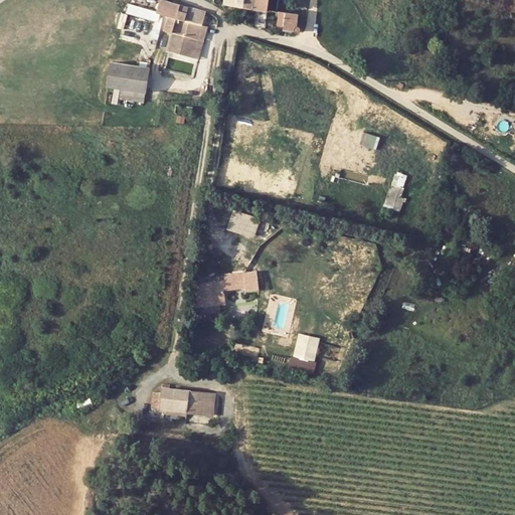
[(170,32),(172,32),(180,3),(167,0),(160,0),(158,11),(167,14),(163,29),(170,32)]
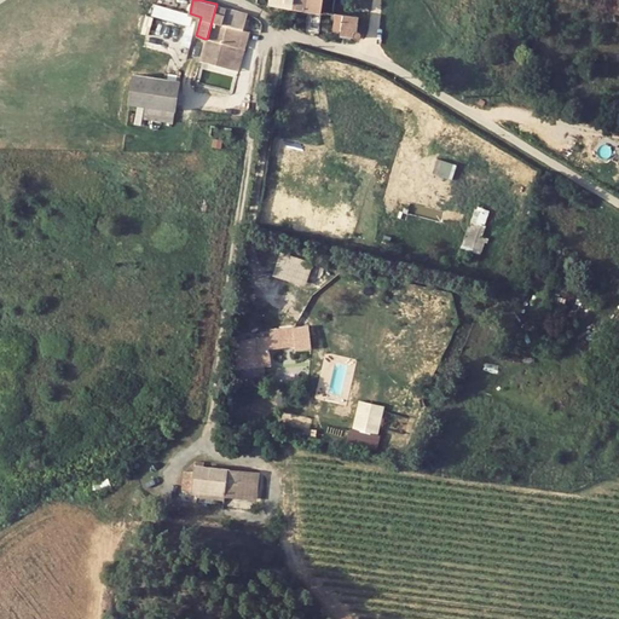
[(310,0),(308,9),(313,10),(320,11),(323,11),(323,0),(310,0)]
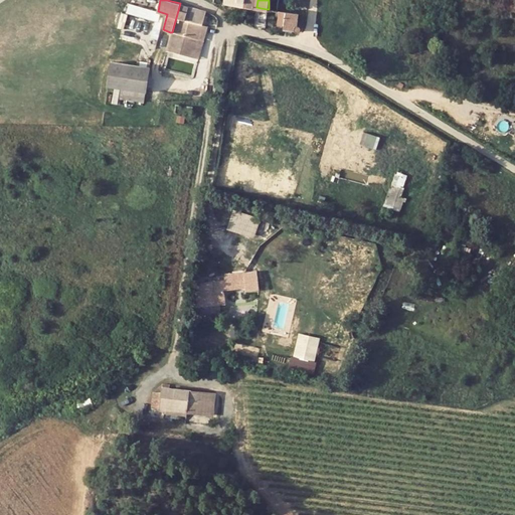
[(269,0),(269,9),(277,11),(278,0),(269,0)]
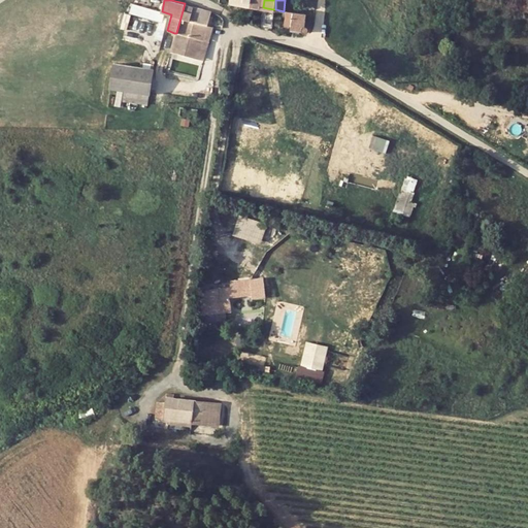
[(176,33),(204,40),(208,27),(213,10),(185,3),(176,33)]
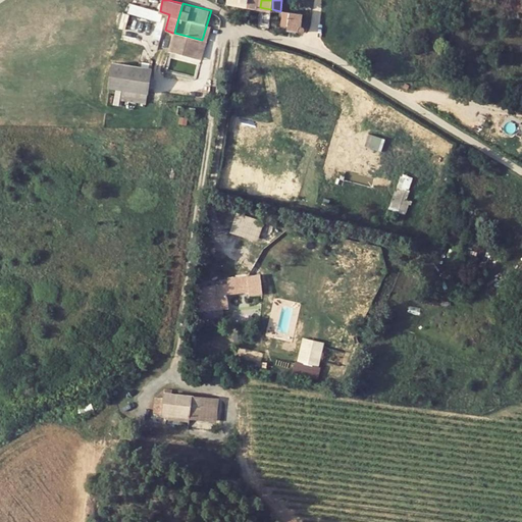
[(156,28),(161,29),(162,29),(165,15),(131,5),(127,15),(157,22),(156,28)]
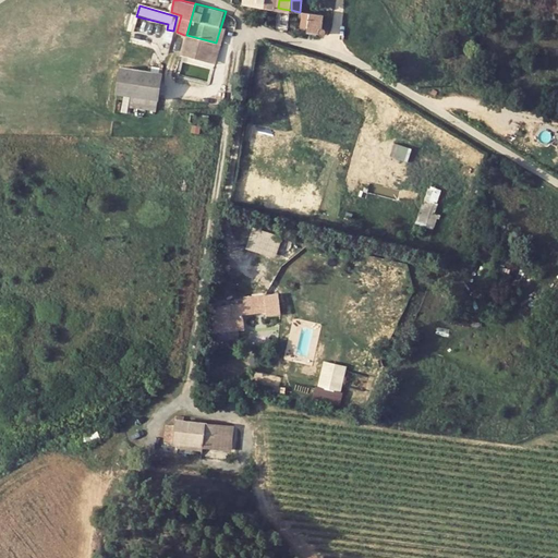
[(322,15),(310,13),(303,12),(301,24),(308,25),(308,28),(320,31),(322,15)]
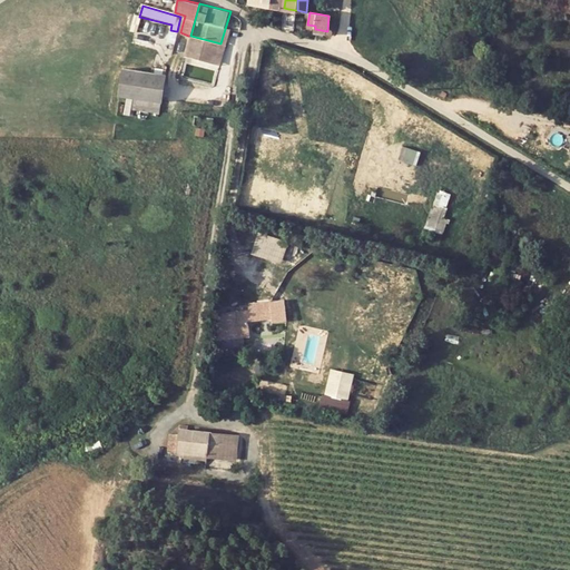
[(173,42),(176,31),(170,30),(168,29),(166,40),(173,42)]
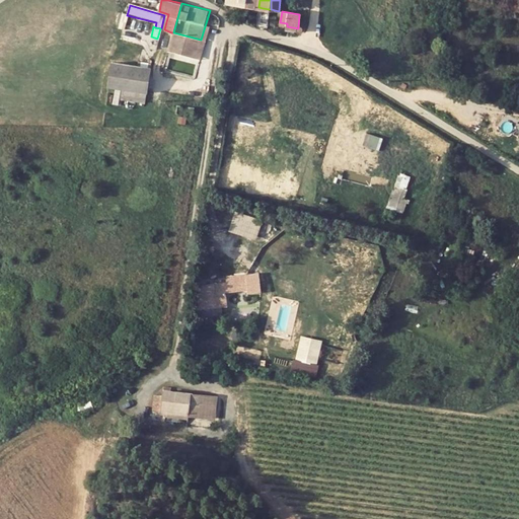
[(205,26),(201,40),(196,58),(200,59),(209,29),(205,26)]
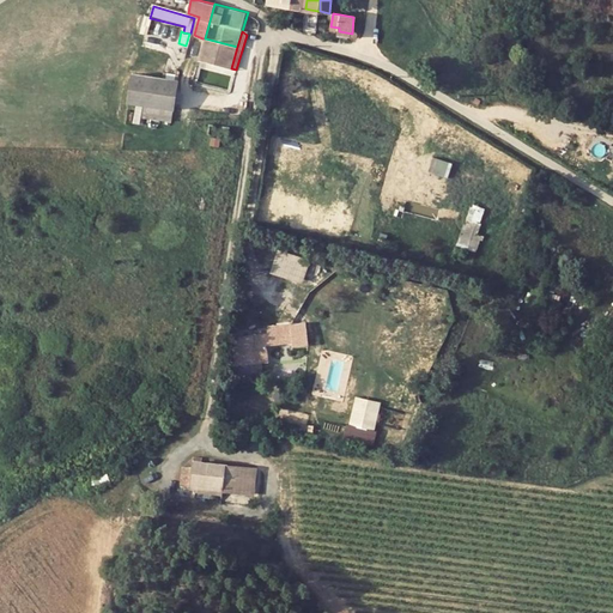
[(515,55),(519,38),(503,35),(502,35),(498,50),(515,55)]
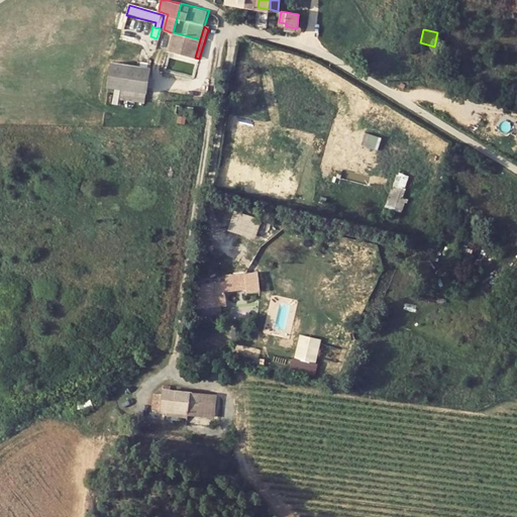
[(195,58),(200,39),(173,32),(171,32),(167,49),(195,58)]
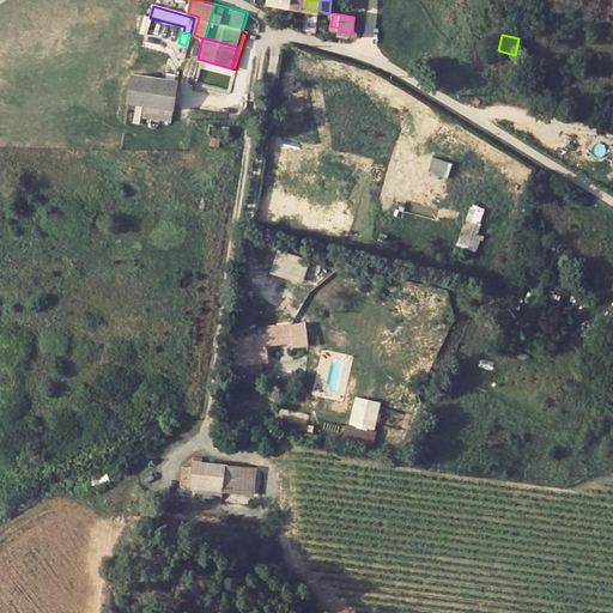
[(143,107),(173,111),(178,76),(163,72),(162,78),(133,73),(129,104),(143,107)]
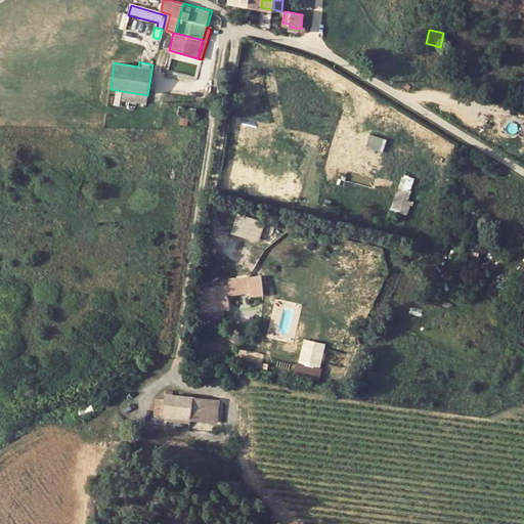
[(146,104),(147,95),(122,91),(120,100),(146,104)]
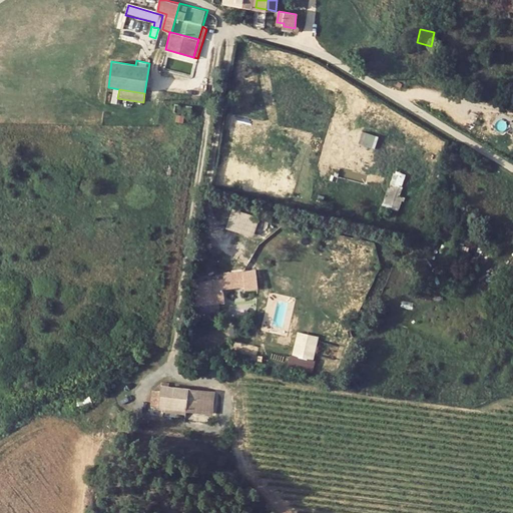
[(361,142),(377,146),(380,135),(363,131),(361,142)]
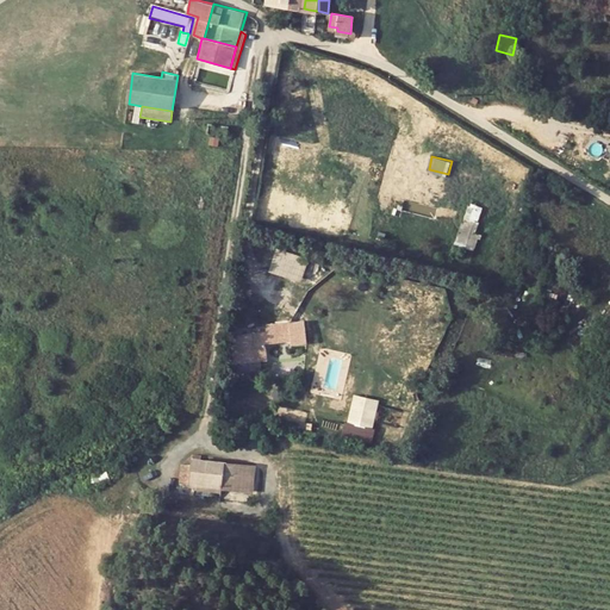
[(472,236),(475,225),(467,223),(465,226),(462,226),(460,232),(464,235),(461,242),(474,247),(478,238),(472,236)]
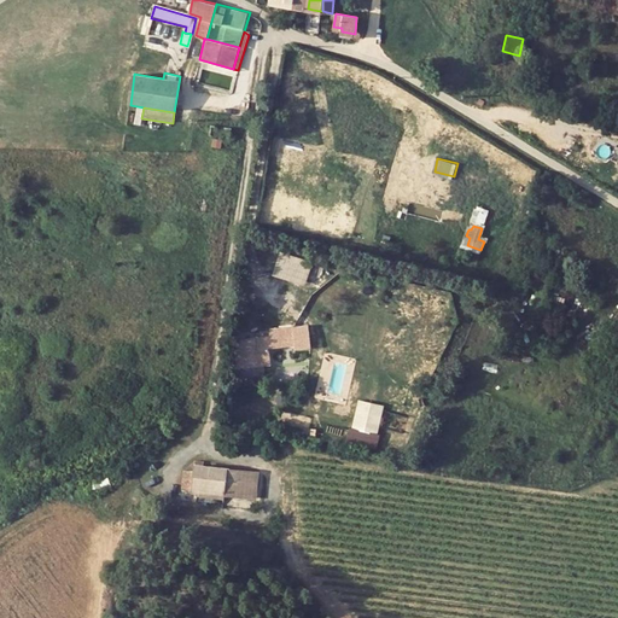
[(280,250),(274,274),(307,284),(314,261),(280,250)]
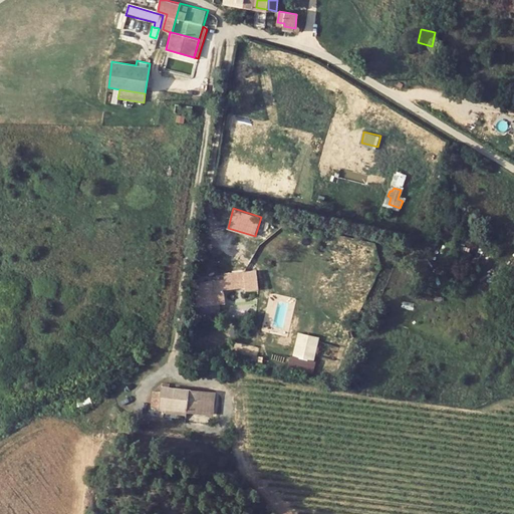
[(468,250),(455,247),(454,250),(454,253),(467,256),(468,250)]
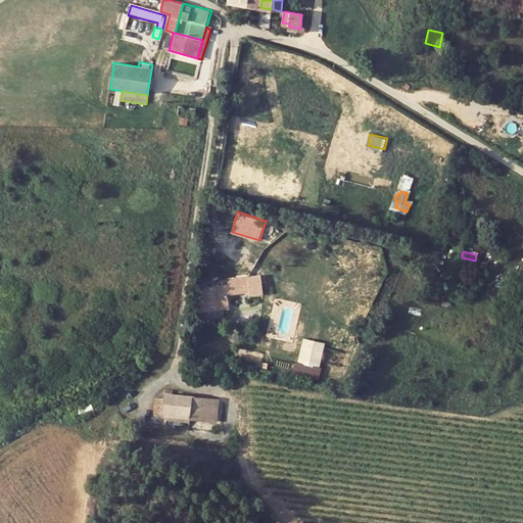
[(248,293),(246,279),(235,280),(235,286),(227,287),(197,290),(200,313),(221,312),(227,311),(226,296),(248,293)]
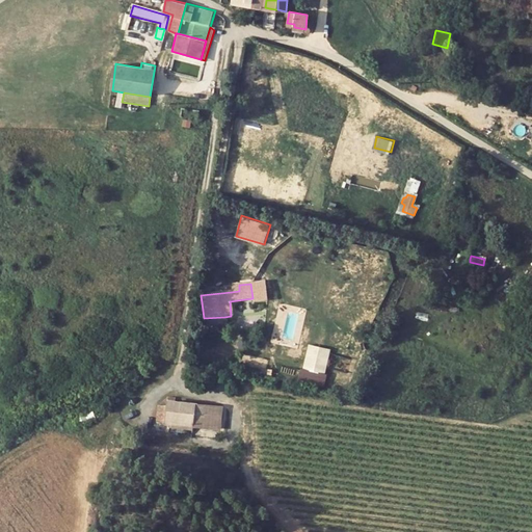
[(224,317),(204,318),(204,325),(225,323),(224,317)]
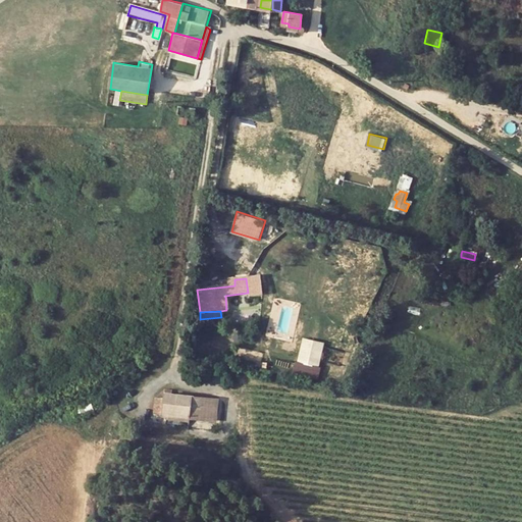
[(324,343),(304,338),(299,361),(319,366),(324,343)]
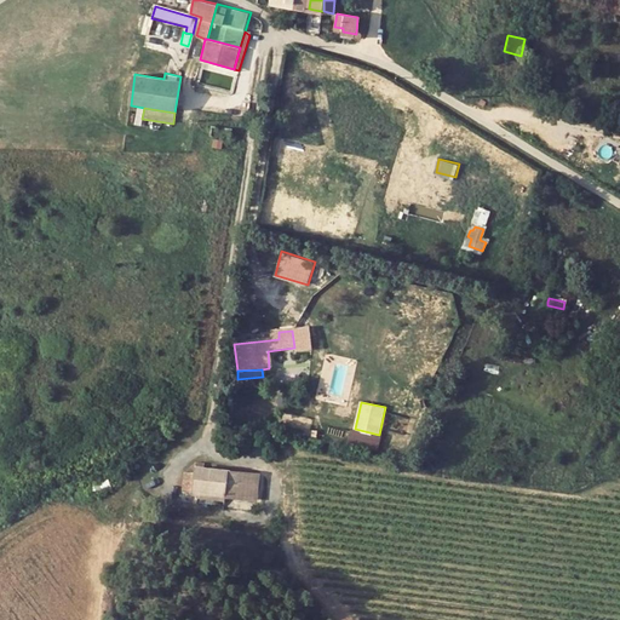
[(224,497),(227,471),(195,468),(194,472),(184,471),(182,492),(224,497)]
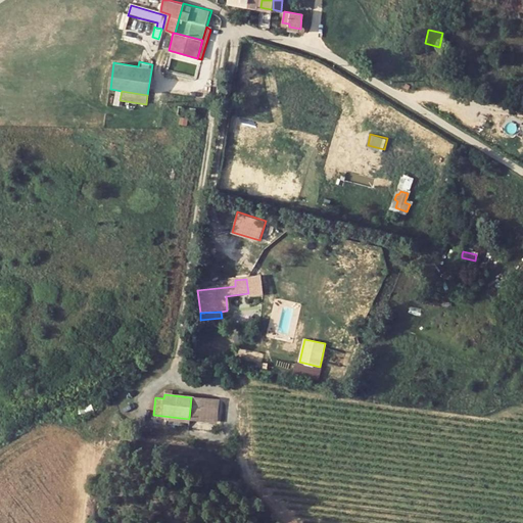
[(220,400),(191,397),(189,419),(217,422),(220,400)]
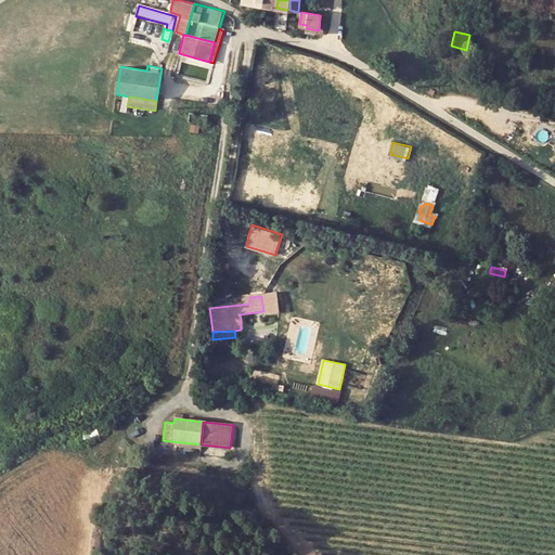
[(98,429),(82,437),(85,442),(101,436),(98,429)]
